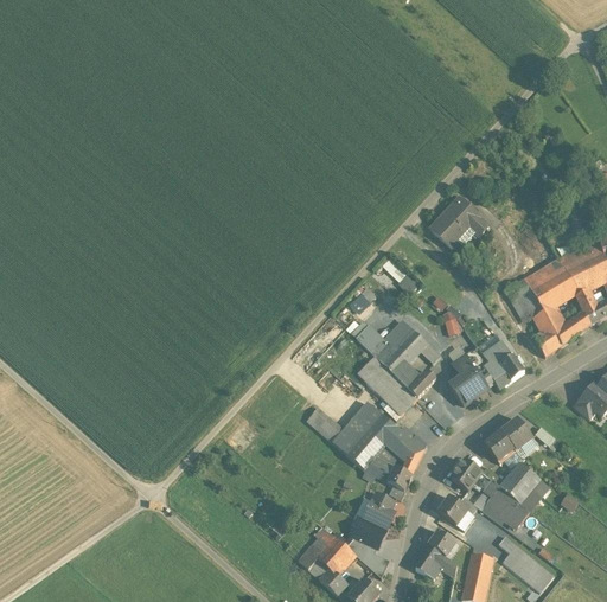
[(452,207),(439,221),(438,219),(429,228),(451,248),(459,239),(458,237),(470,224),(477,230),(474,232),(478,236),(489,225),(459,197),(451,206),(452,207)]
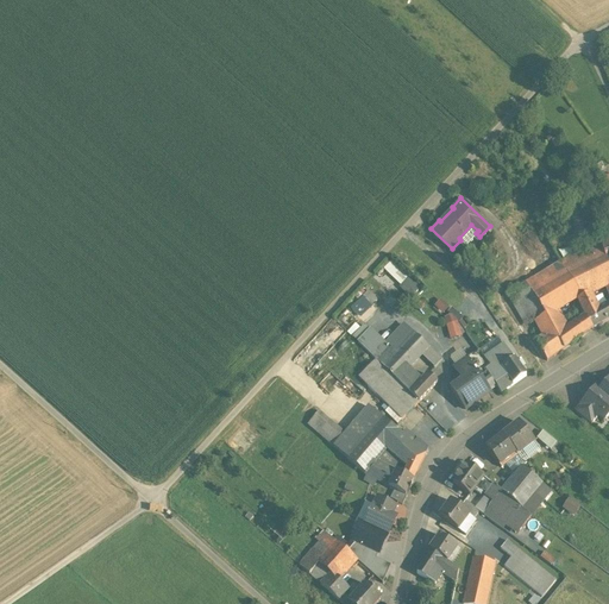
[(557,226),(545,232),(550,239),(552,245),(563,239),(557,226)]
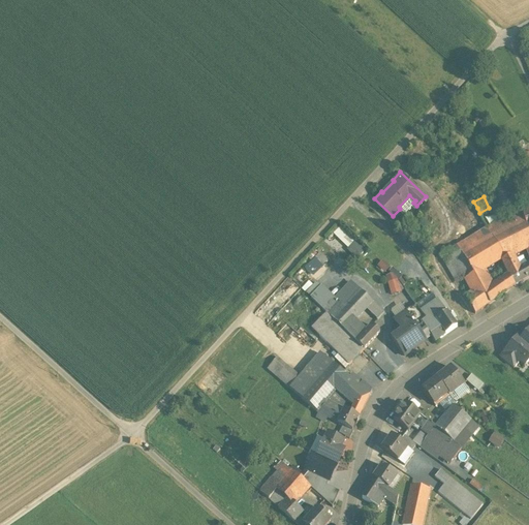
[(496,220),(486,225),(491,234),(492,234),(523,217),(523,209),(522,207),(496,220)]
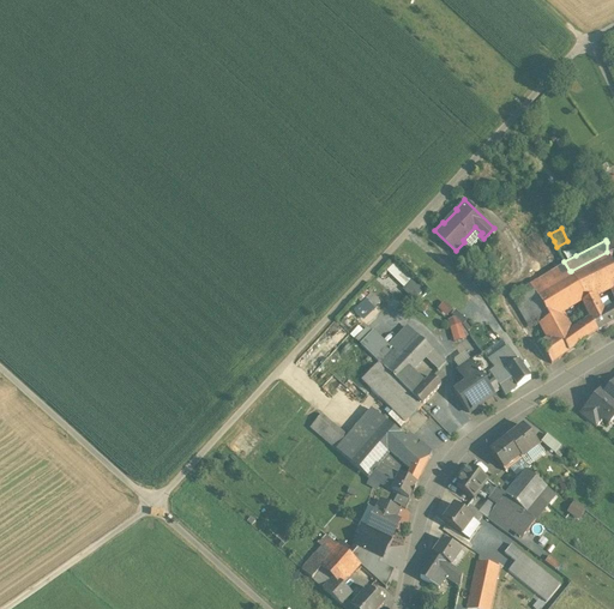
[(607,252),(571,271),(584,294),(585,296),(582,299),(594,294),(611,284),(613,283),(613,267),(612,264),(607,252)]
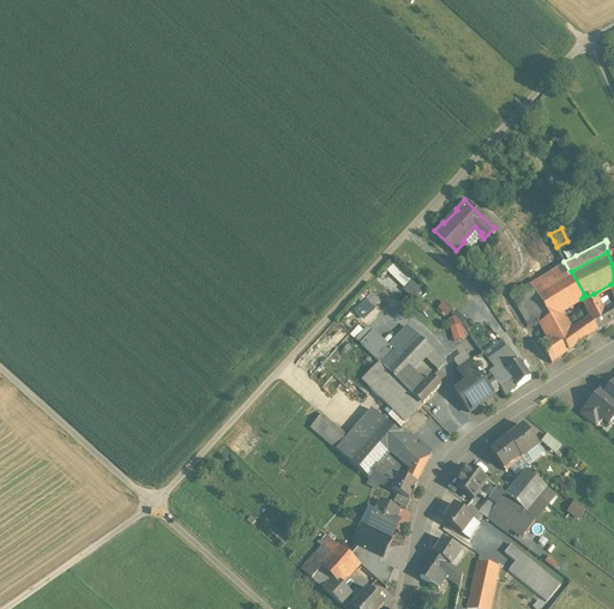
[(415,296),(426,285),(397,257),(386,267),(415,296)]
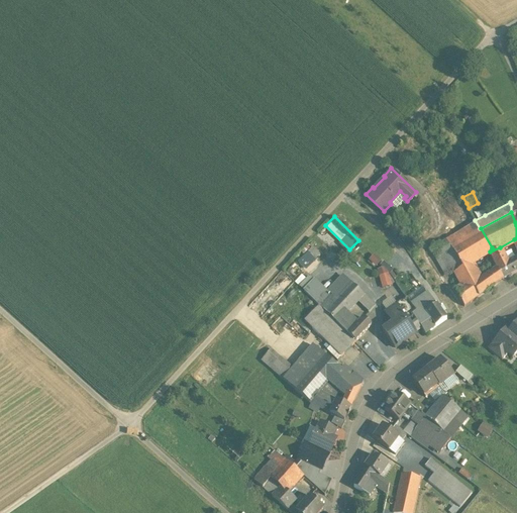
[(475,220),(446,237),(462,266),(454,270),(461,283),(479,276),(479,275),(471,261),(492,247),(481,228),(480,228),(475,220)]
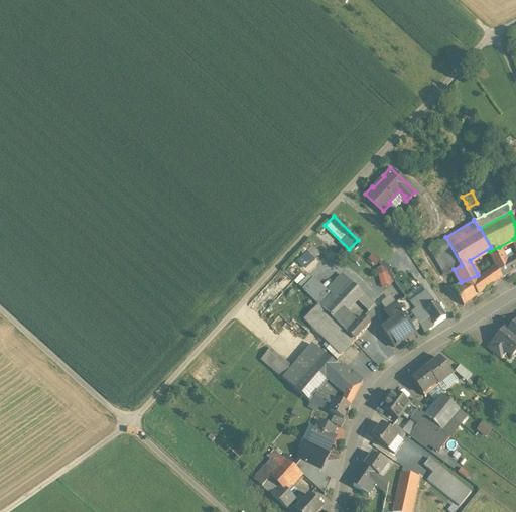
[(445,237),(438,240),(429,246),(445,274),(454,269),(462,265),(445,237)]
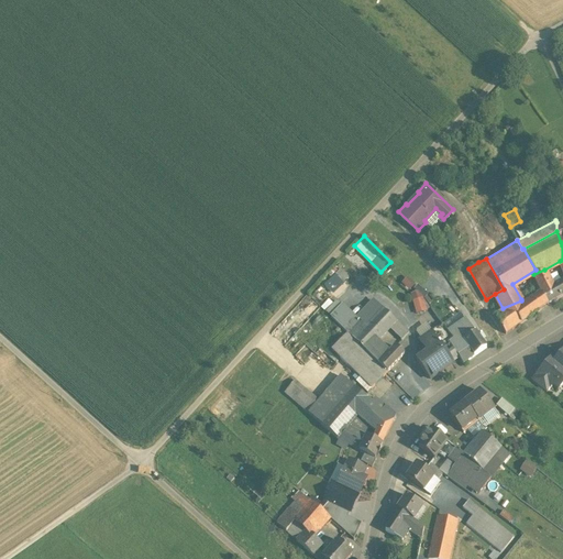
[(341,265),(337,271),(344,278),(349,273),(341,265)]
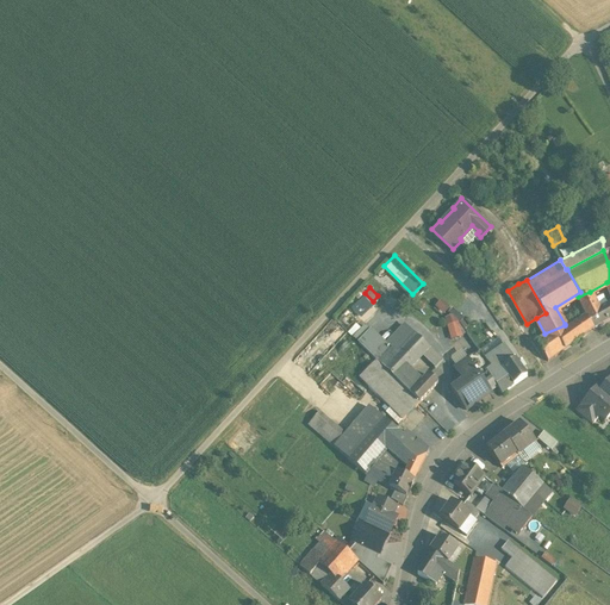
[(599,309),(590,292),(578,297),(586,313),(592,325),(609,316),(609,310),(607,305),(599,309)]
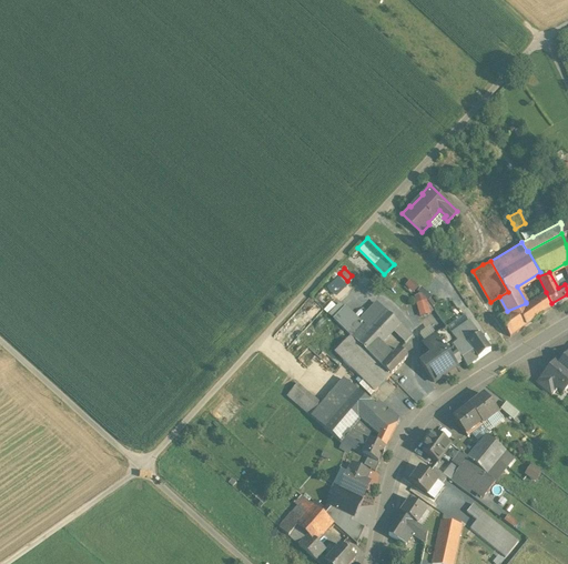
[(338,294),(347,285),(337,275),(328,284),(338,294)]
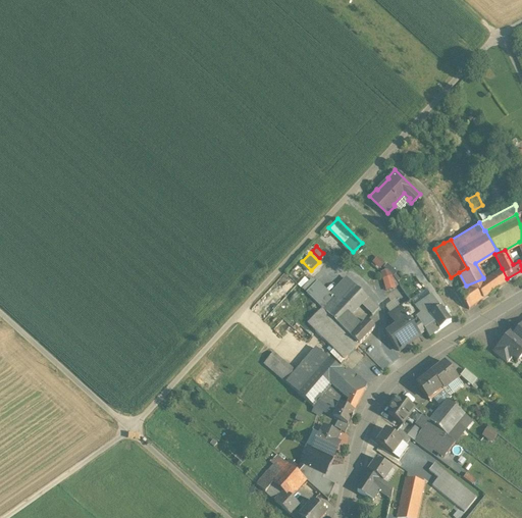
[(378,254),(373,259),(380,266),(385,260),(378,254)]
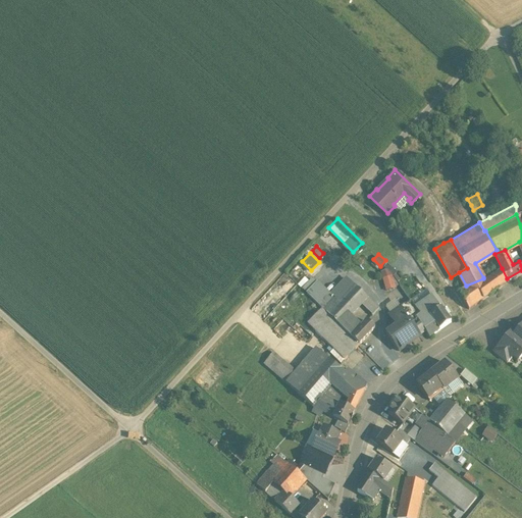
[(502,268),(494,273),(502,283),(507,278),(502,268)]
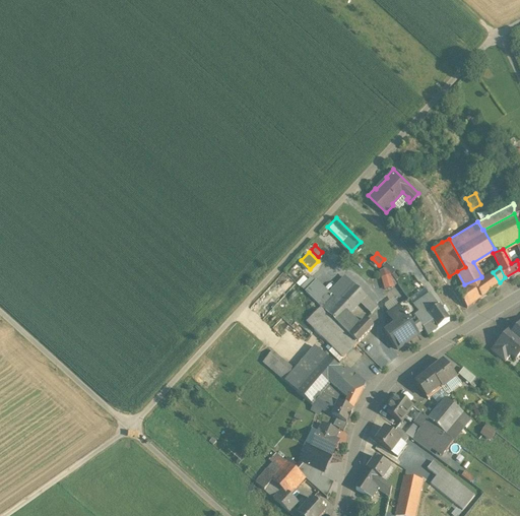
[(481,277),(464,284),(457,288),(466,305),(500,282),(493,272),(482,279),(481,277)]
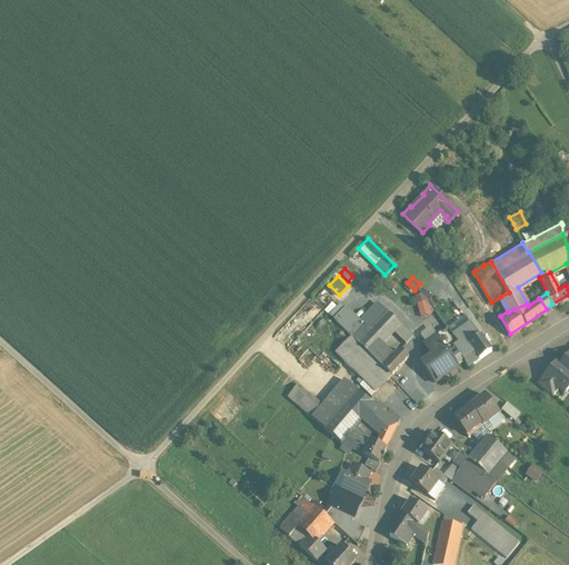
[(427,299),(419,301),(422,314),(431,311),(427,299)]
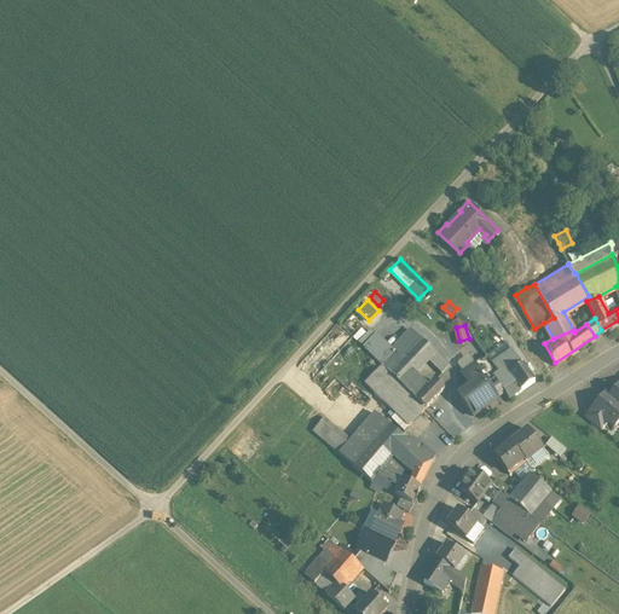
[(392,348),(375,331),(363,345),(381,363),(389,371),(389,370),(422,337),(411,328),(392,348)]
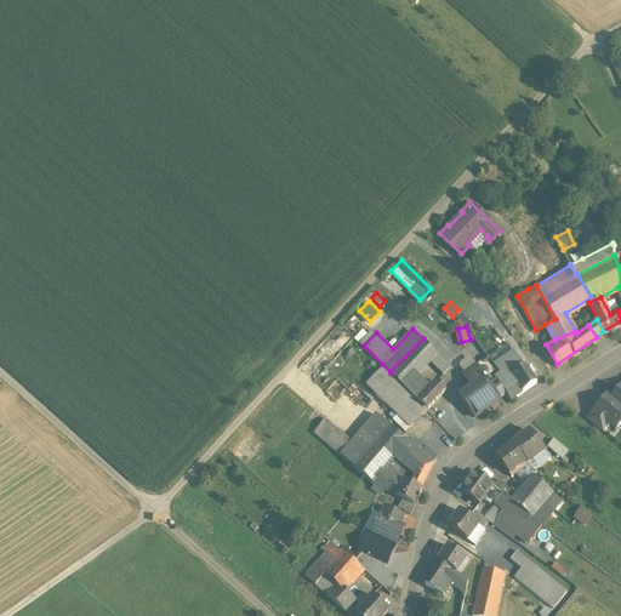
[(423,338),(391,371),(417,399),(427,388),(414,376),(416,374),(415,371),(428,358),(436,349),(423,338)]
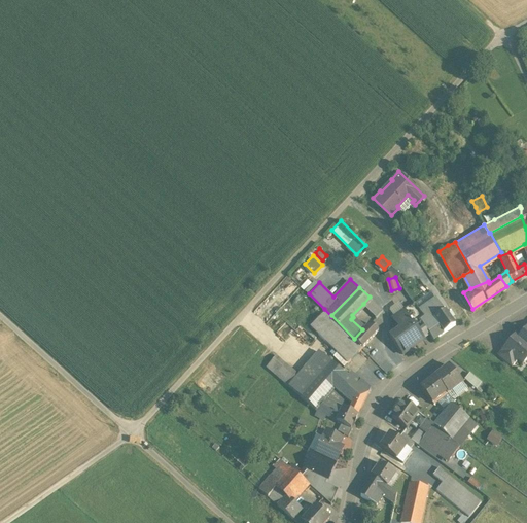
[(454,322),(445,308),(435,295),(419,307),(425,315),(420,318),(430,332),(433,337),(444,329),(454,322)]
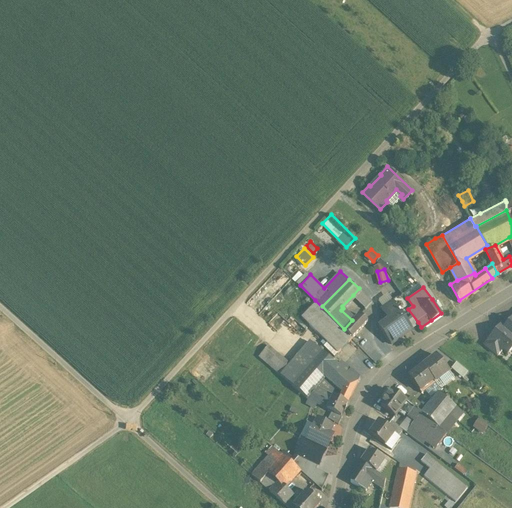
[(371,300),(359,288),(353,295),(365,305),(364,306),(365,307),(371,300)]
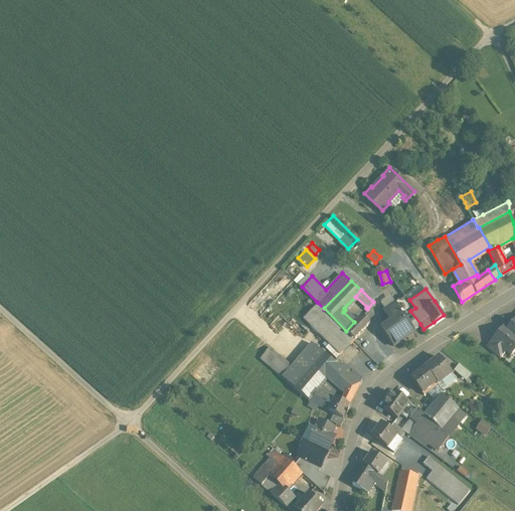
[(409,300),(405,293),(394,301),(413,329),(420,324),(410,311),(415,308),(409,300)]
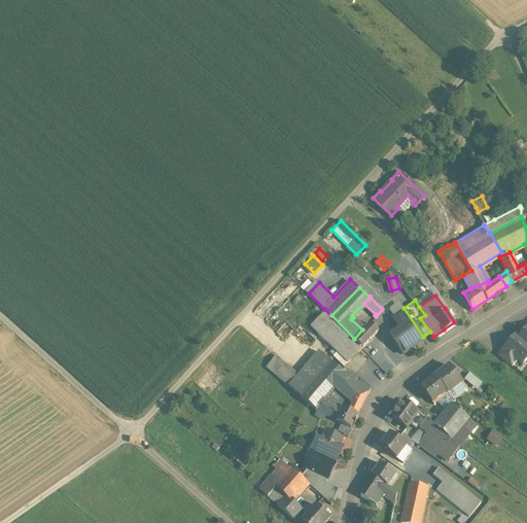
[(423,337),(403,308),(392,315),(400,326),(390,334),(402,351),(423,337)]
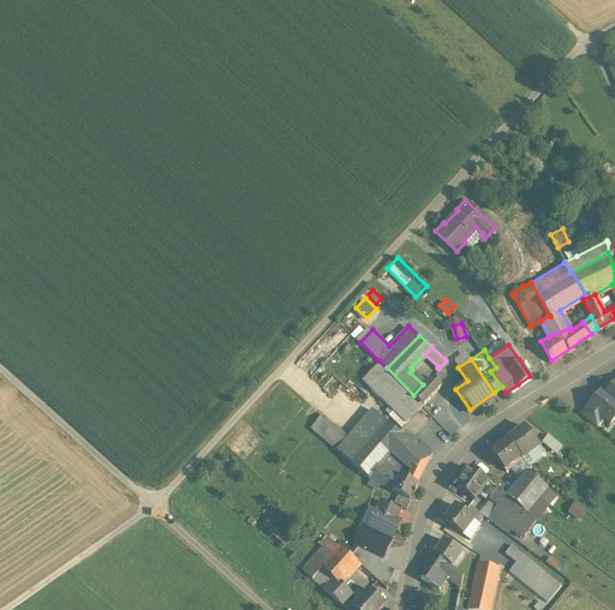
[(413,395),(387,368),(387,369),(378,360),(362,377),(405,420),(423,404),(413,395)]
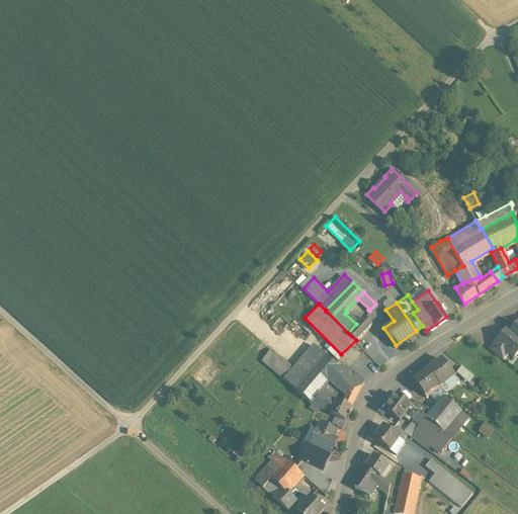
[(358,322),(347,312),(345,314),(356,324),(358,322)]
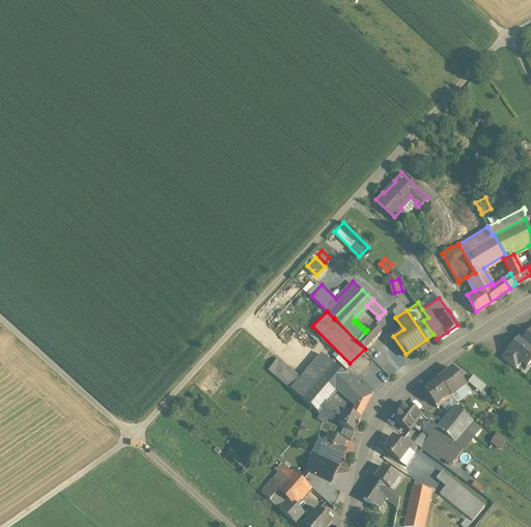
[(365,332),(357,341),(365,349),(365,348),(381,331),(373,324),(367,330),(365,332)]
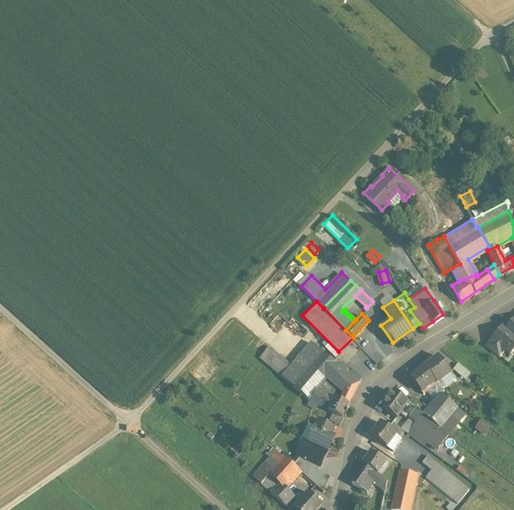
[(513,316),(505,327),(513,335),(513,316)]
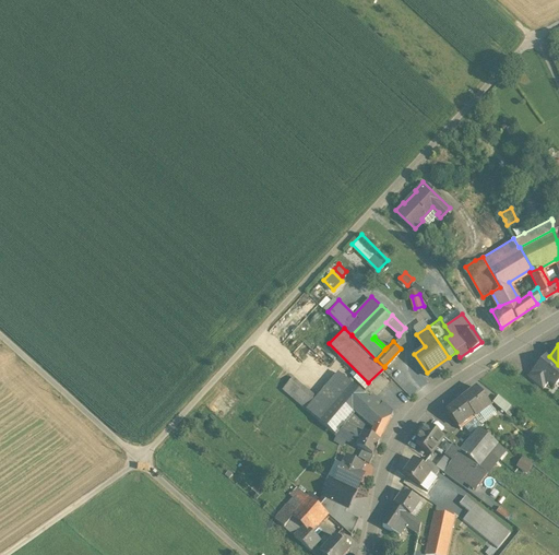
[(558,365),(549,356),(546,354),(535,366),(549,378),(554,382),(558,376),(558,365)]
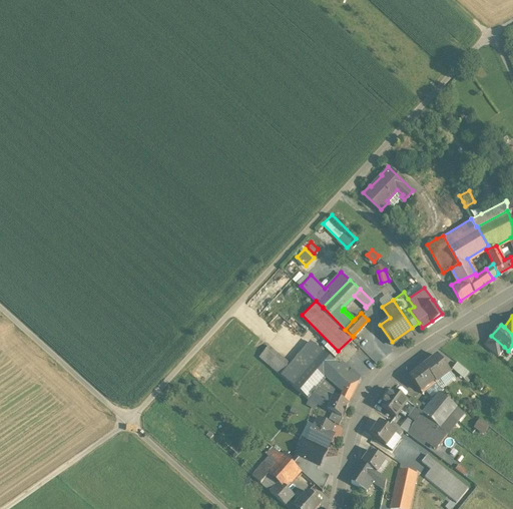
[(504,347),(491,336),(485,344),(498,354),(504,347)]
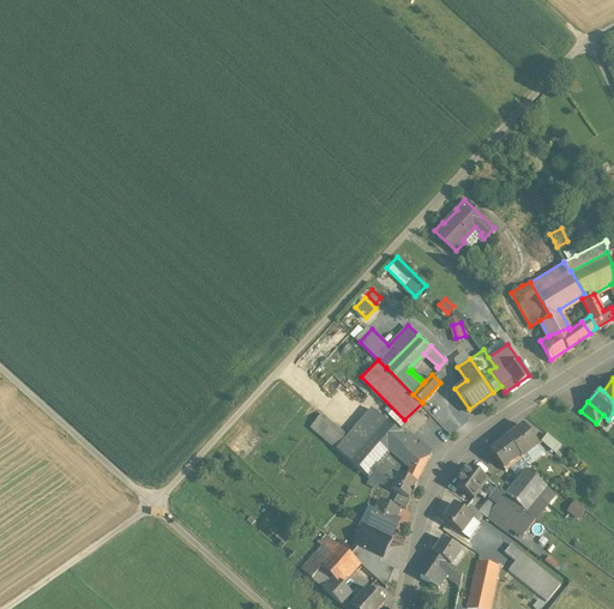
[(407,464),(416,445),(405,435),(407,433),(404,430),(402,433),(385,418),(387,416),(384,414),(383,415),(372,406),(348,434),(336,447),(367,474),(379,460),(389,450),(407,464)]
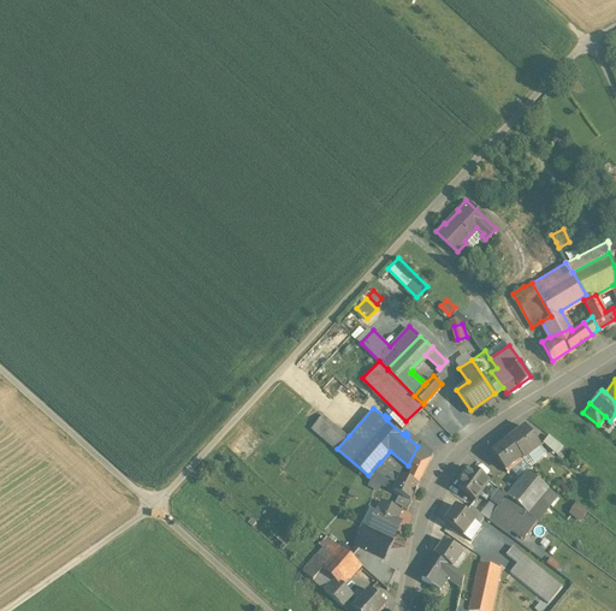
[(323,411),(311,426),(323,435),(335,422),(323,411)]
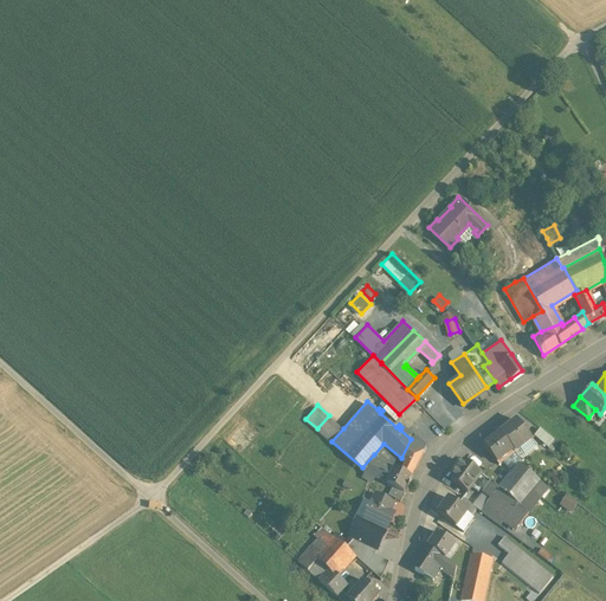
[(343,428),(329,415),(317,428),(331,441),(343,428)]
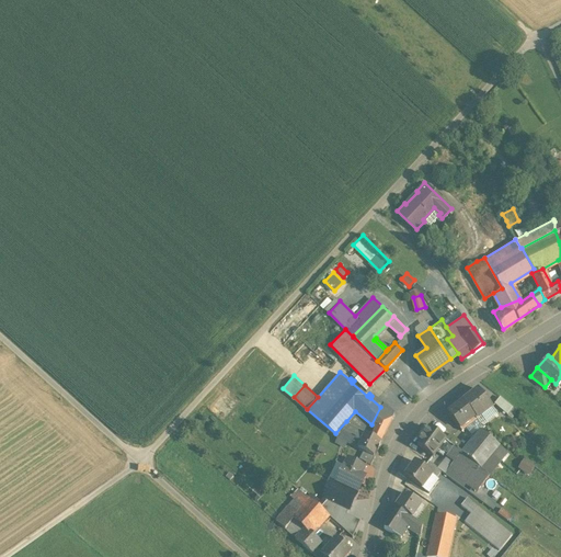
[(492,404),(478,386),(462,398),(477,417),(492,404)]
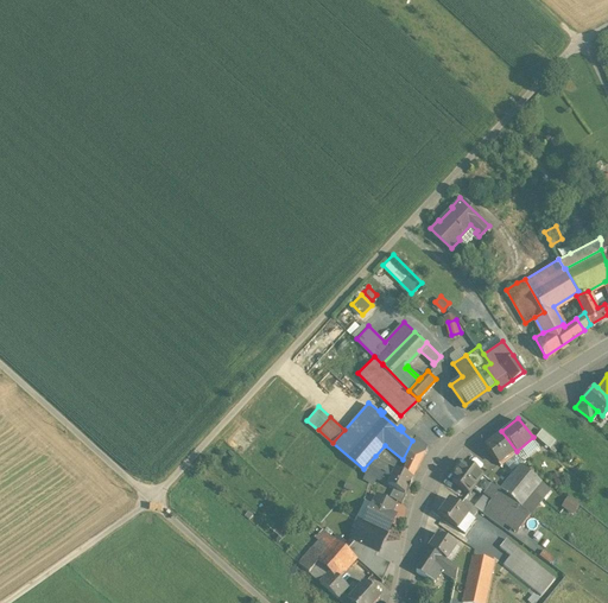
[(555,438),(542,427),(536,435),(549,445),(555,438)]
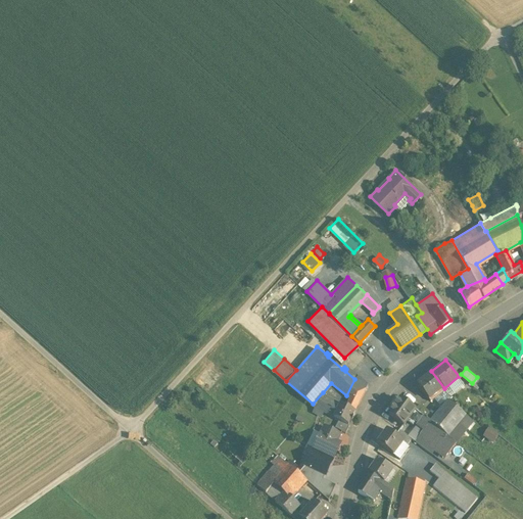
[(444,388),(431,371),(417,382),(430,398),(444,388)]
